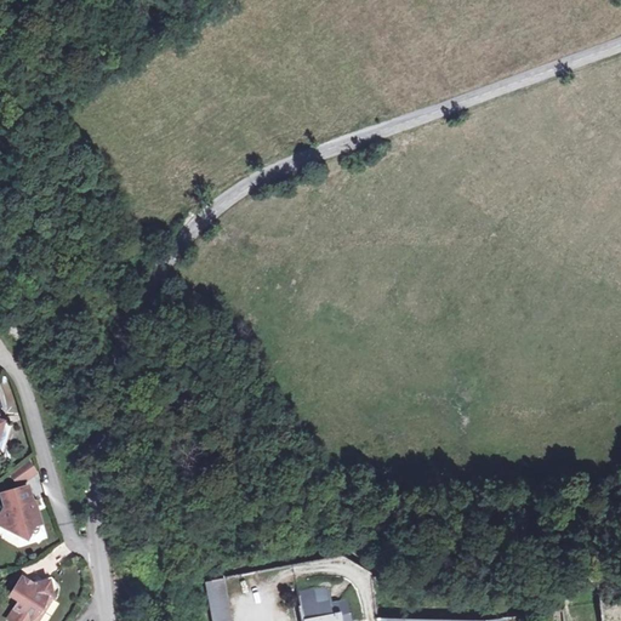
[(4,410),(0,409),(0,451),(10,455),(18,425),(1,419),(4,410)]
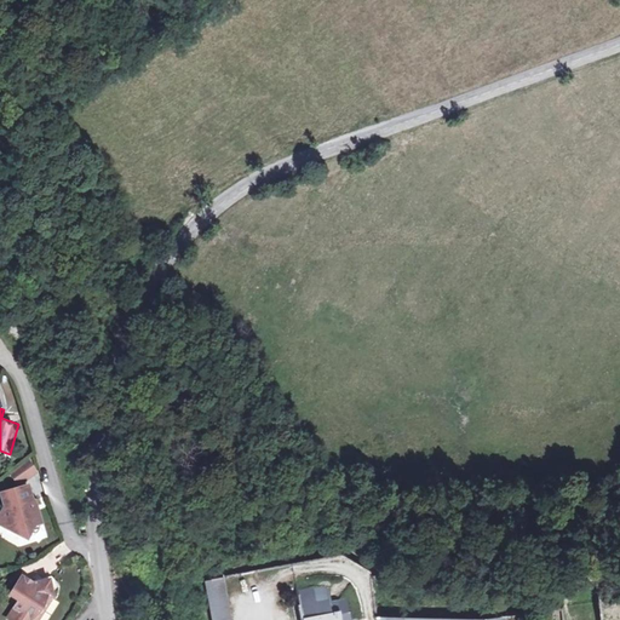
[(21,414),(4,409),(1,418),(18,424),(21,414)]
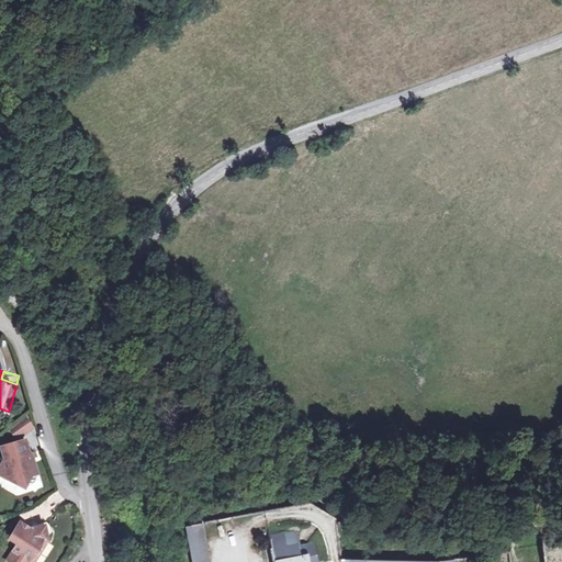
[(26,415),(7,427),(14,438),(33,427),(26,415)]
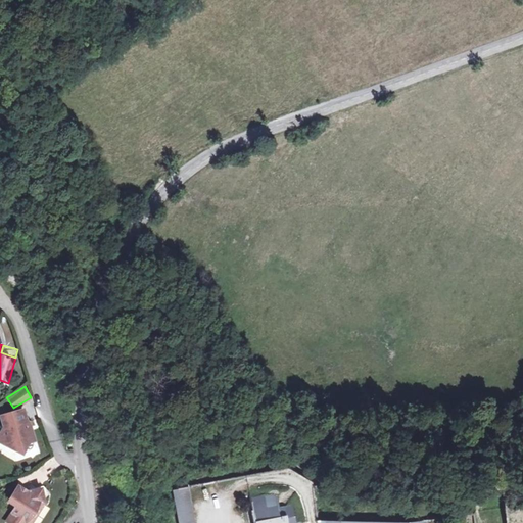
[(22,406),(1,414),(5,427),(7,426),(12,438),(10,442),(25,449),(30,438),(36,436),(22,406)]
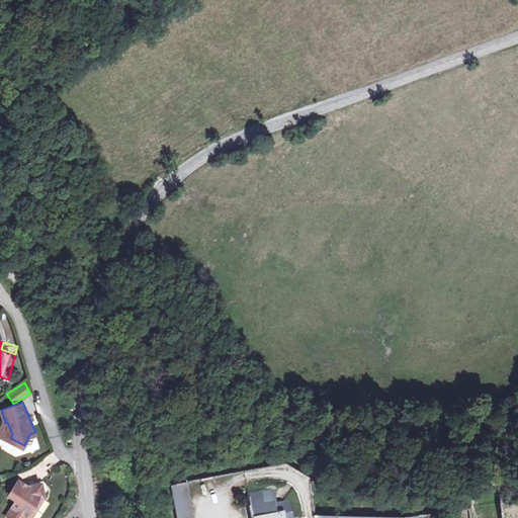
[(13,482),(5,497),(13,501),(5,517),(7,517),(28,517),(29,517),(26,515),(30,507),(35,498),(41,496),(36,482),(27,485),(25,488),(13,482)]
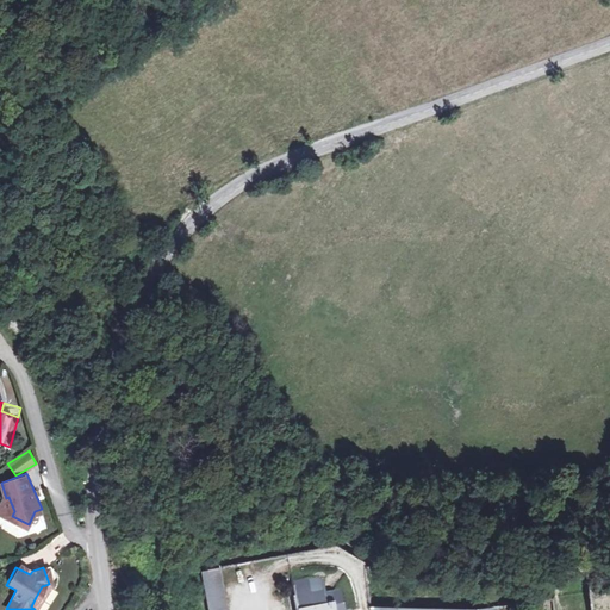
[(228,609),(221,568),(200,572),(207,609),(228,609)]
